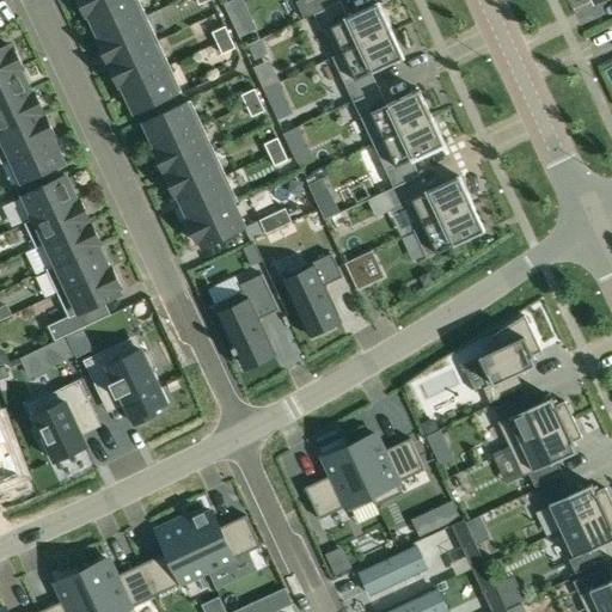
[(78,0),(85,14),(116,0),(78,0)]
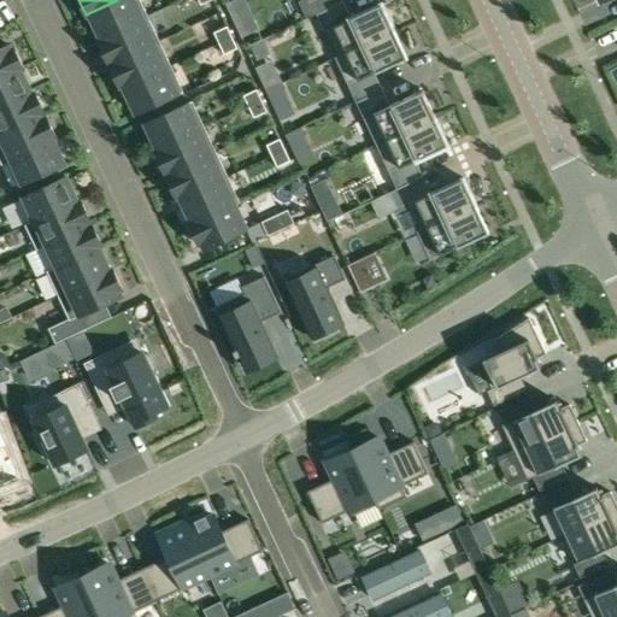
[(90,15),(101,39),(147,17),(139,0),(117,0),(86,15),(86,16),(90,15)]
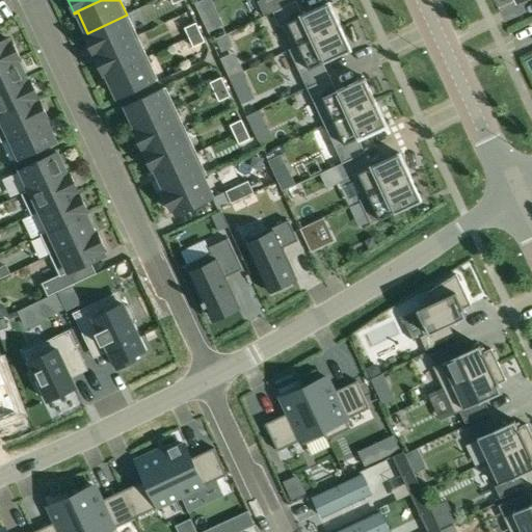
[(260,0),(258,1),(265,16),(272,12),(295,2),(294,0),(260,0)]
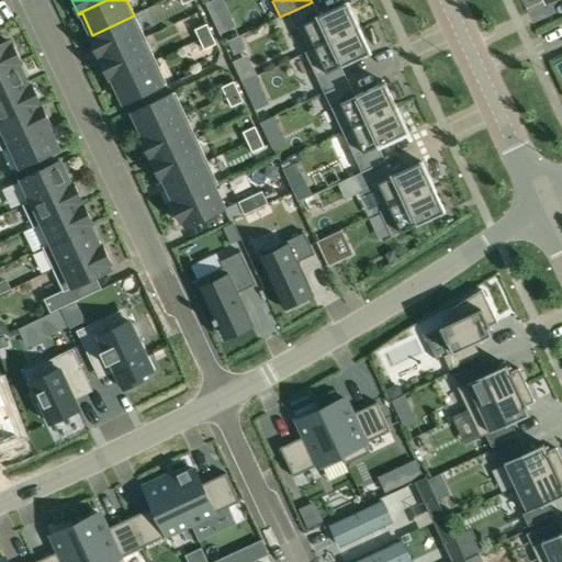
[(313,1),(312,2),(288,13),(295,29),(299,26),(310,51),(305,53),(359,27),(348,3),(319,17),(313,1)]
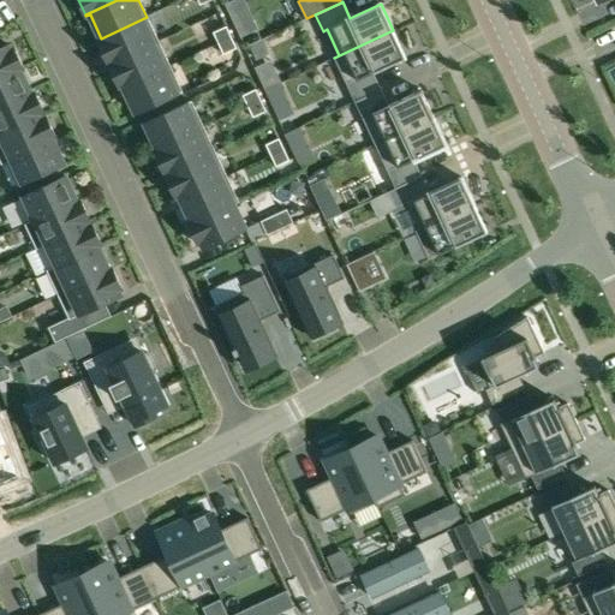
[(99,43),(108,65),(159,41),(147,17),(101,39),(102,41),(99,43)]
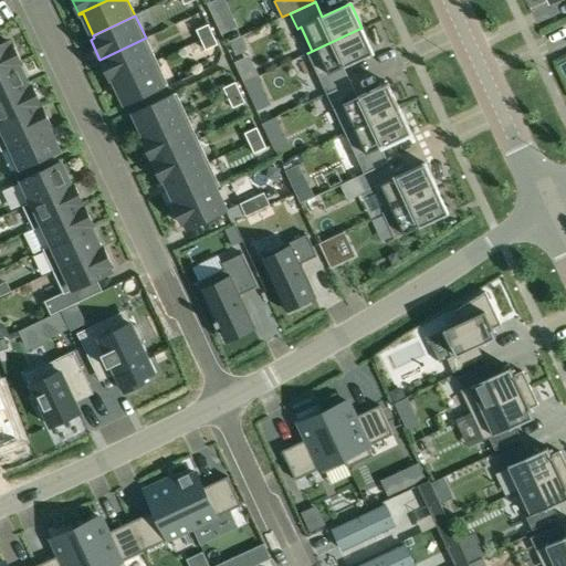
[(208,24),(196,30),(200,40),(212,34),(208,24)]
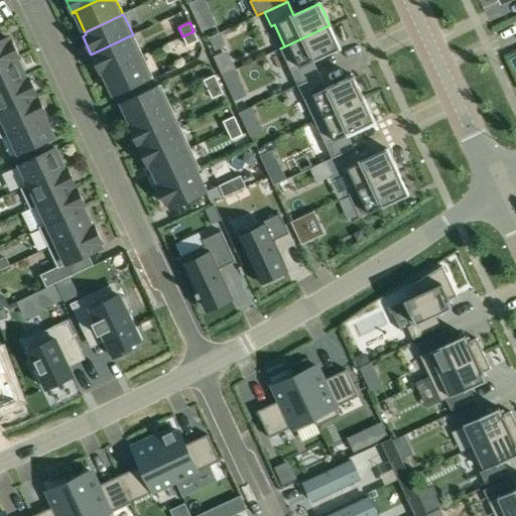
[(297,85),(319,75),(312,61),(341,48),(330,25),(280,48),(297,85)]
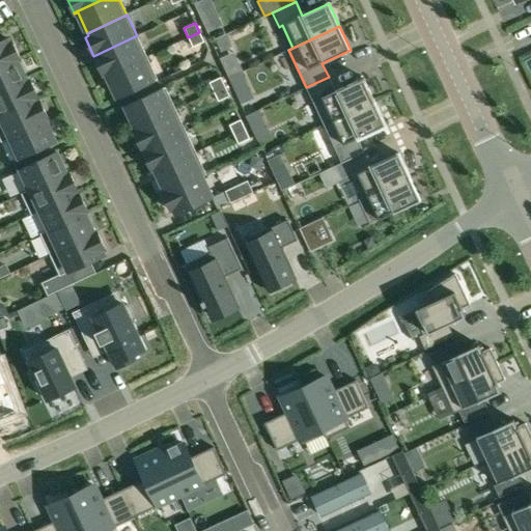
[(199,32),(188,37),(193,47),(204,42),(199,32)]
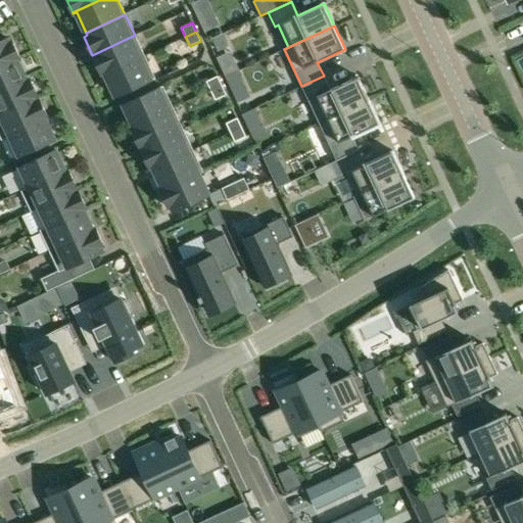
[(104,72),(105,75),(145,56),(135,35),(92,55),(101,74),(104,72)]
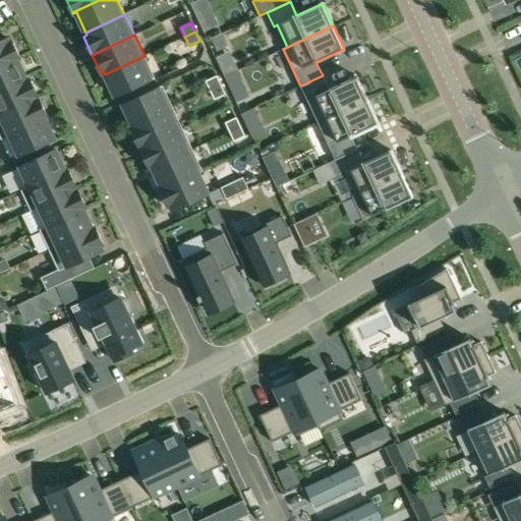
[(0,66),(19,57),(12,41),(9,43),(7,38),(0,41),(0,66)]
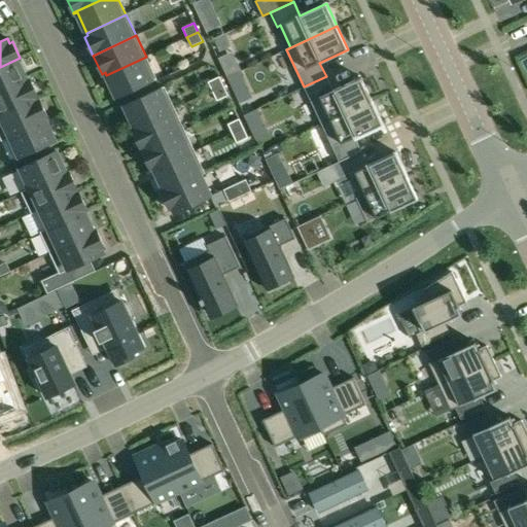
[(156,78),(146,57),(106,75),(116,97),(151,80),(156,78)]
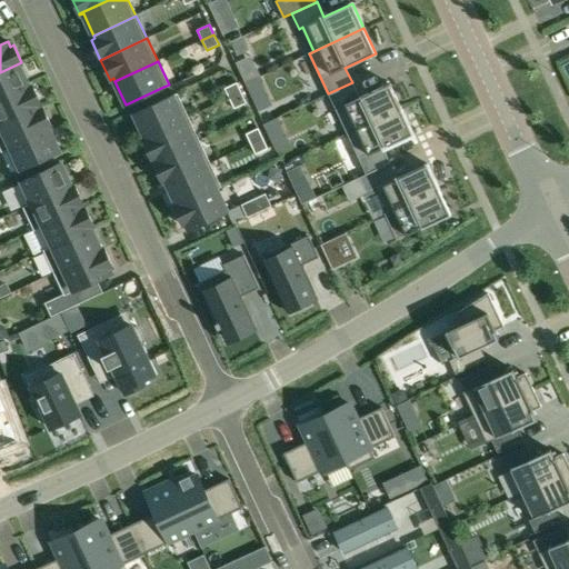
[(22,63),(21,62),(0,72),(0,99),(28,86),(18,65),(22,63)]
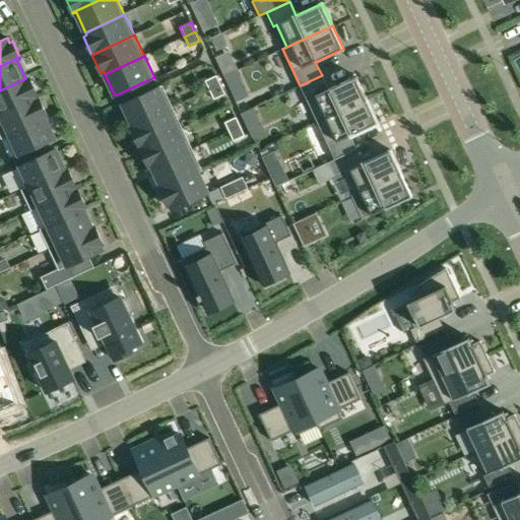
[(216,75),(205,80),(209,89),(220,84),(216,75)]
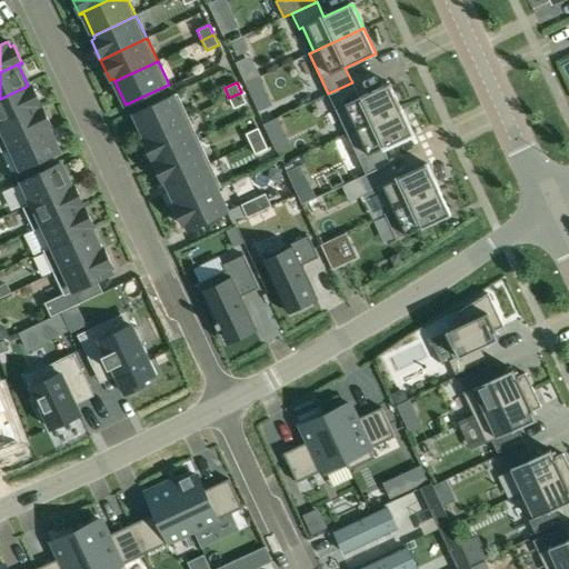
[(347,135),(401,109),(389,83),(359,98),(352,82),(328,93),(347,135)]
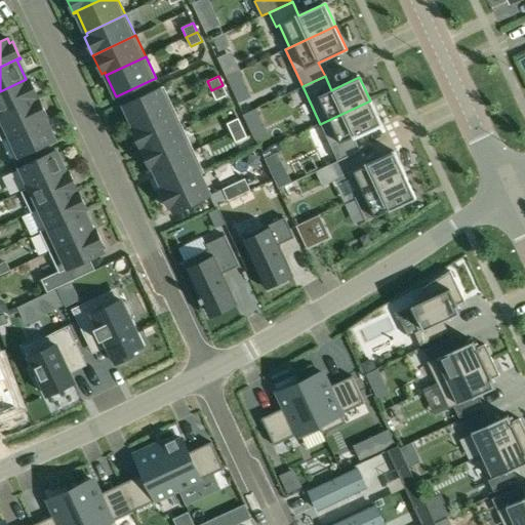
[(27,81),(26,79),(0,91),(0,115),(39,97),(30,79),(27,81)]
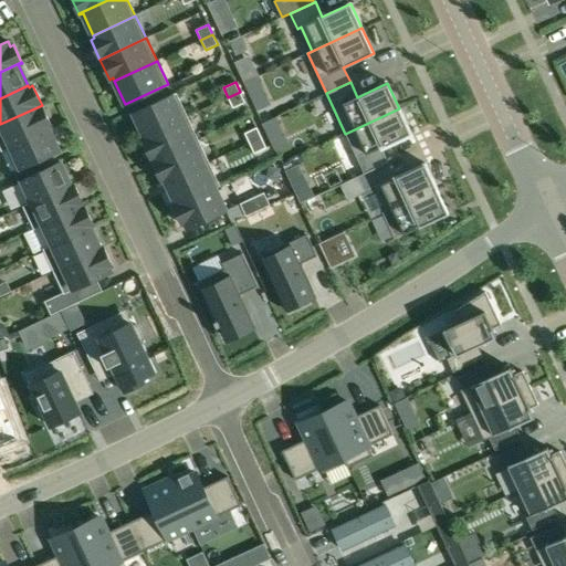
[(240,92),(228,97),(232,107),(244,102),(240,92)]
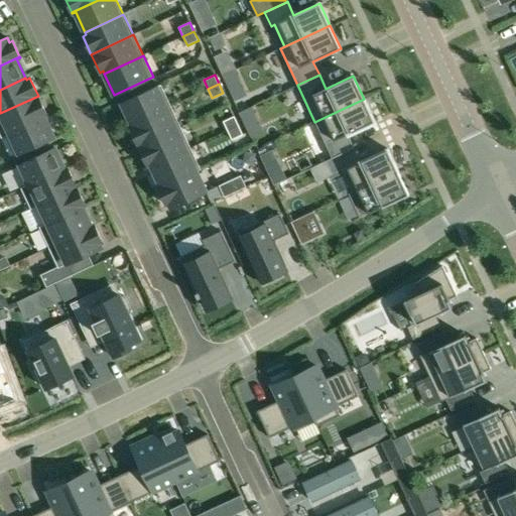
[(132,124),(170,106),(160,85),(156,87),(122,103),(132,124)]
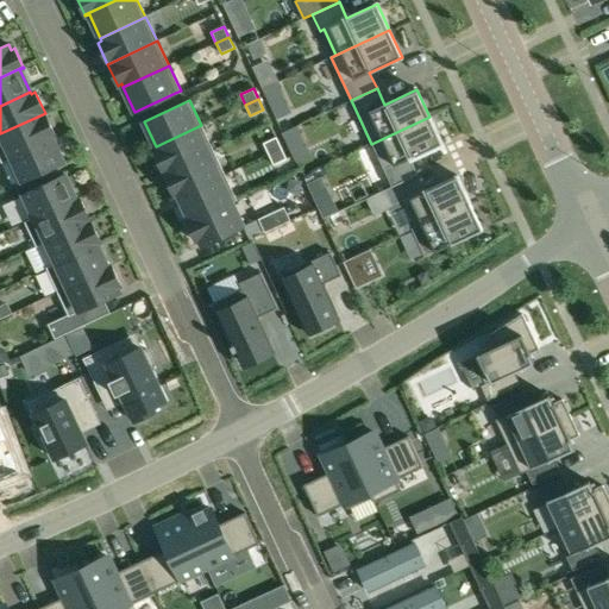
[(55,135),(45,113),(0,133),(0,159),(1,162),(52,138),(51,137),(55,135)]
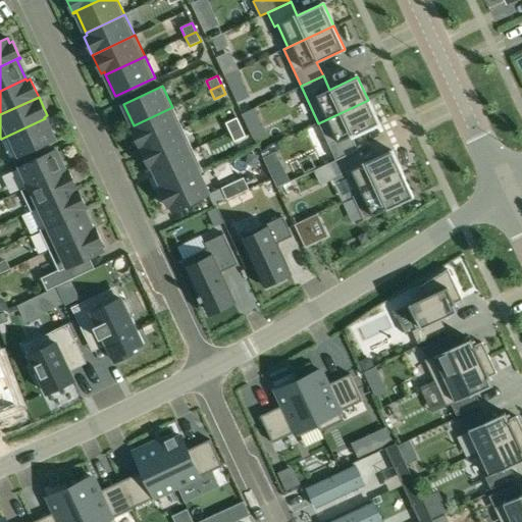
[(379,122),(368,100),(318,123),(335,160),(357,150),(351,136),(379,122)]
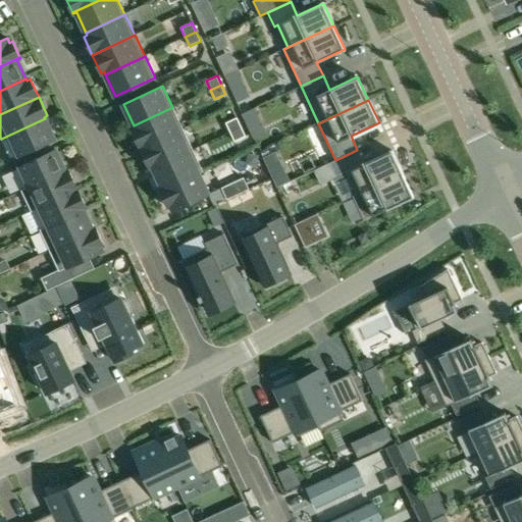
[(172,107),(134,125),(135,128),(132,131),(140,149),(183,128),(172,107)]
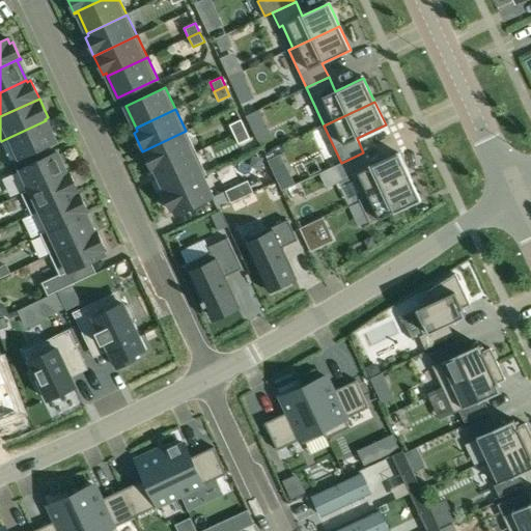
[(233,135),(245,130),(241,119),(229,124),(233,135)]
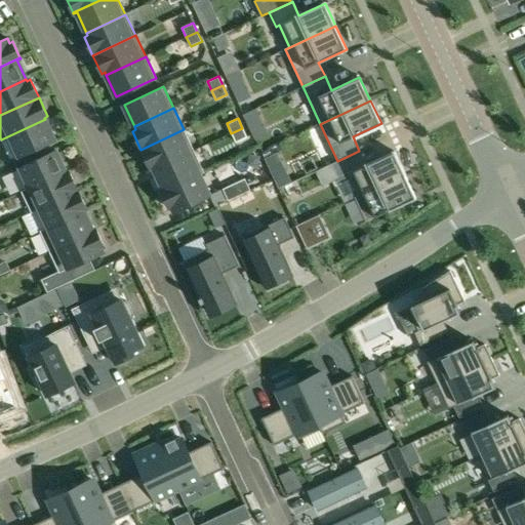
[(45,119),(1,139),(1,140),(6,138),(15,158),(19,156),(19,157),(54,140),(45,119)]
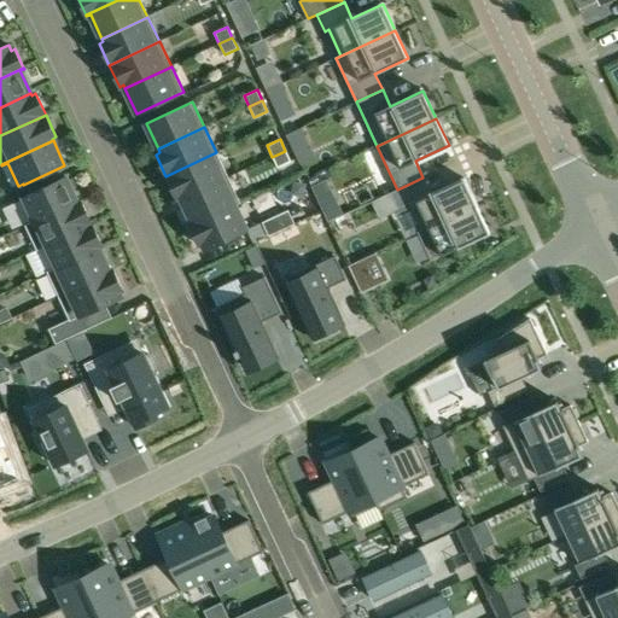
[(290,162),(285,151),(272,157),(278,168),(290,162)]
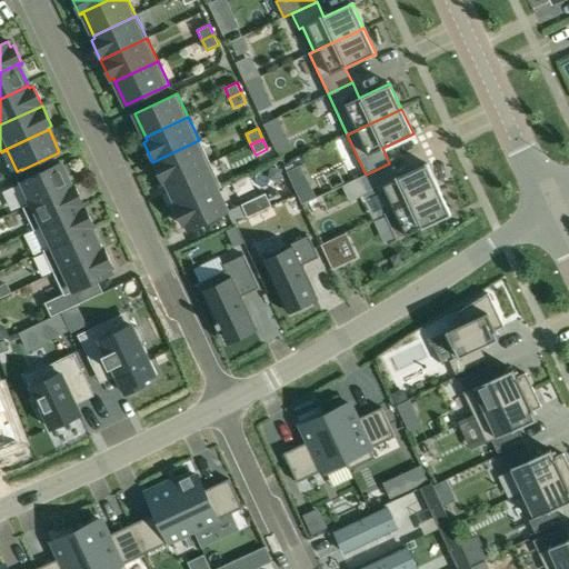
[(199,140),(152,162),(162,182),(166,180),(167,183),(210,163),(199,140)]
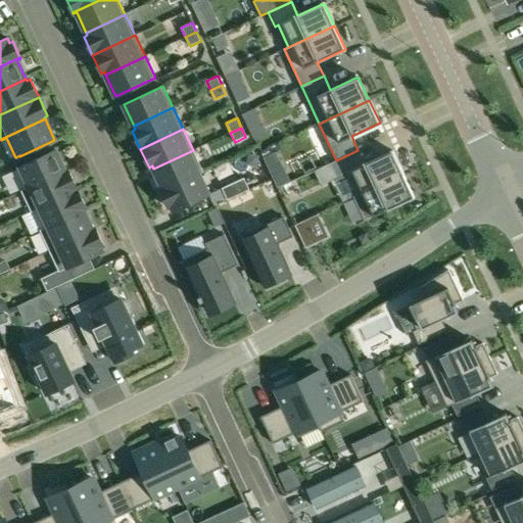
[(21,191),(64,171),(55,150),(16,169),(26,188),(20,190),(21,191)]
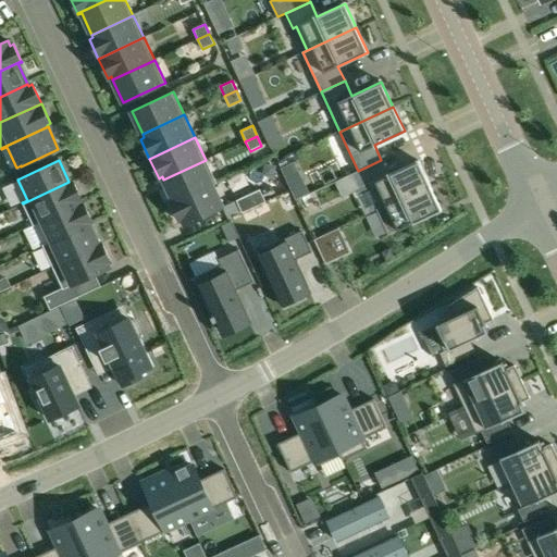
[(171,203),(215,182),(206,160),(163,180),(174,201),(170,202),(171,203)]
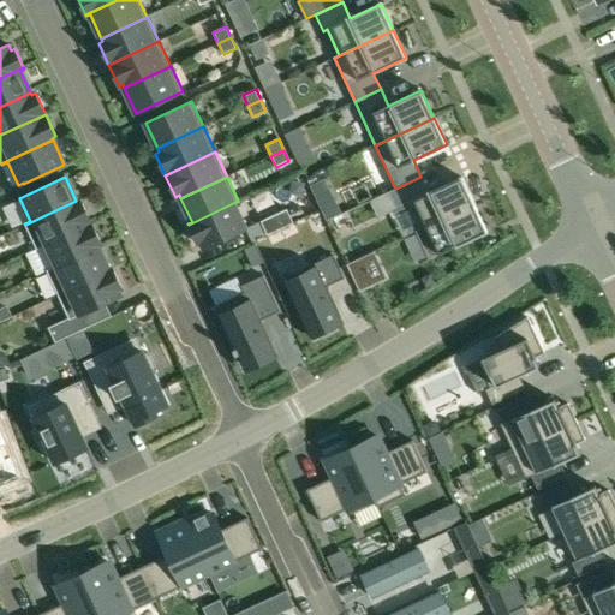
[(422,177),(370,201),(377,216),(392,210),(408,203),(421,228),(416,231),(416,232),(475,204),(461,178),(430,192),(422,177)]
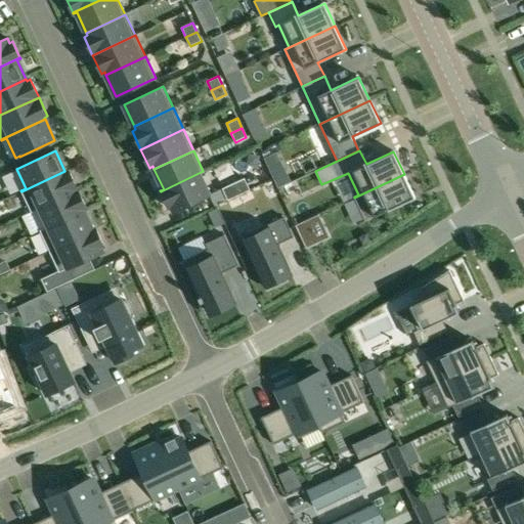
[(66,173),(64,171),(22,191),(31,212),(78,189),(69,171),(66,173)]
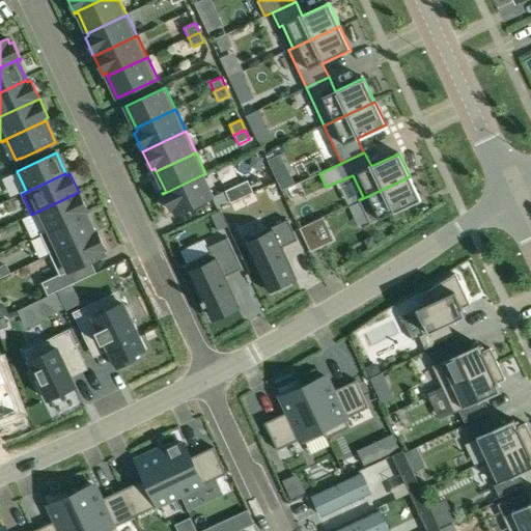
[(205,173),(163,194),(170,211),(174,208),(176,215),(212,198),(201,176),(206,174),(205,173)]
